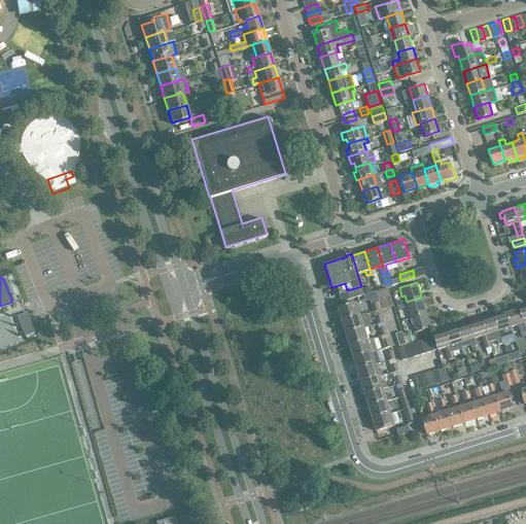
[(378,295),(384,293),(389,291),(387,285),(376,289),(378,295)]
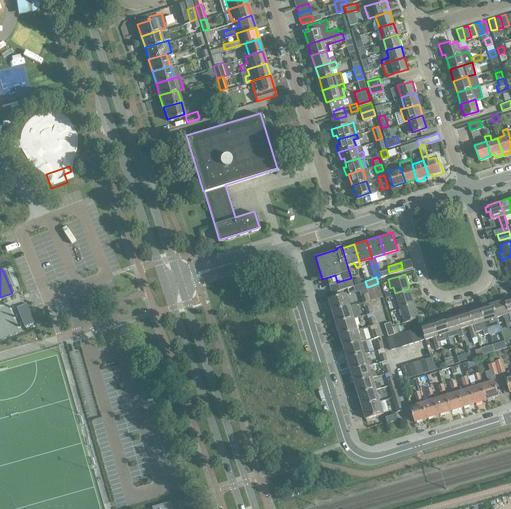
[(351,278),(337,282),(339,289),(353,284),(351,278)]
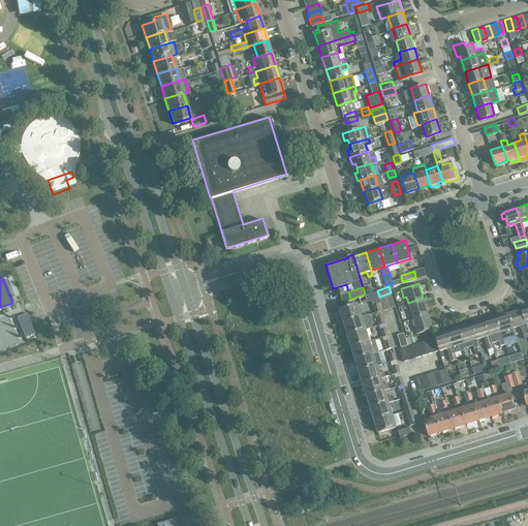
[(385,295),(389,307),(395,305),(391,292),(385,295)]
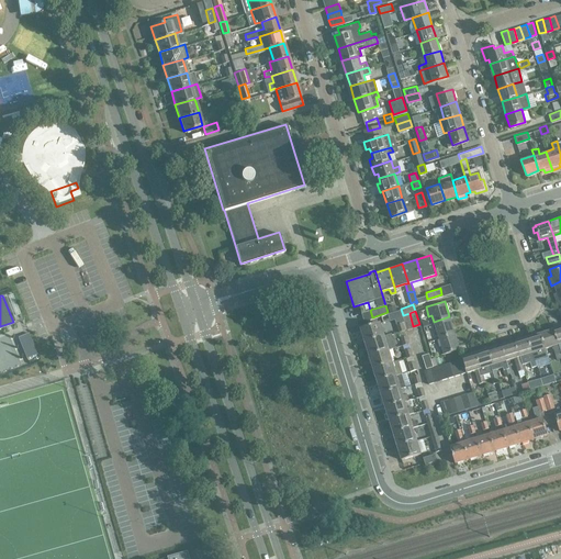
[(413,326),(410,313),(403,315),(406,328),(413,326)]
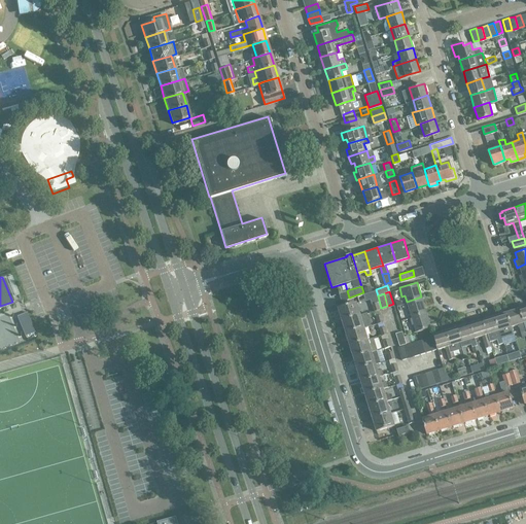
[(373,310),(379,308),(375,295),(370,298),(373,310)]
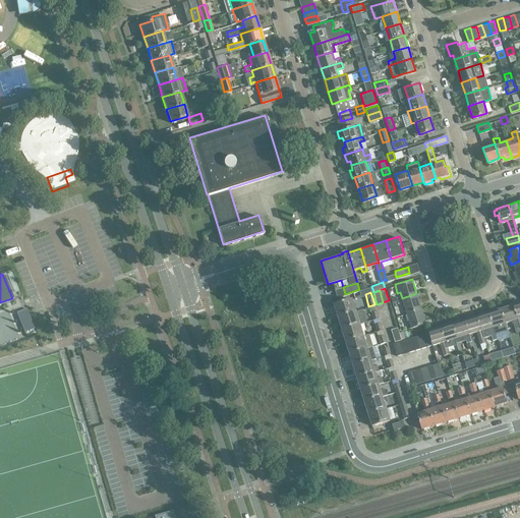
[(406,312),(420,307),(416,293),(402,298),(406,312)]
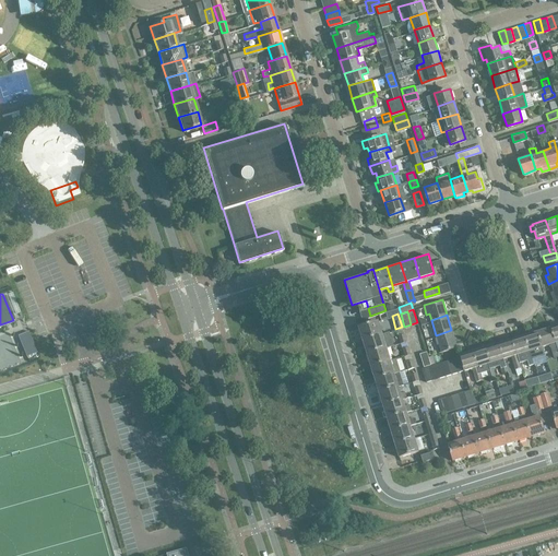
[(363,339),(381,333),(377,320),(358,326),(363,339)]
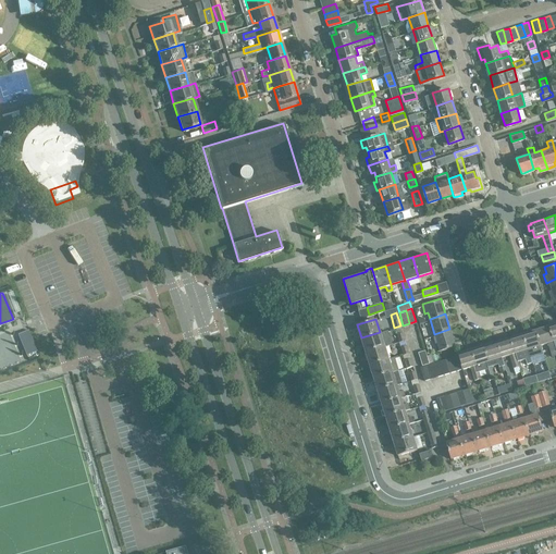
[(548,325),(535,330),(540,344),(553,340),(548,325)]
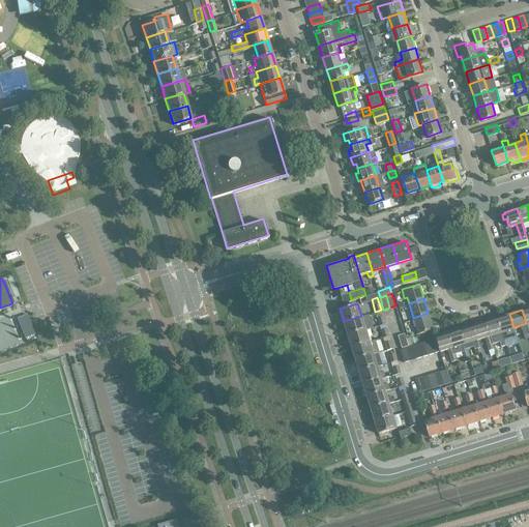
[(21,326),(30,322),(26,312),(16,316),(21,326)]
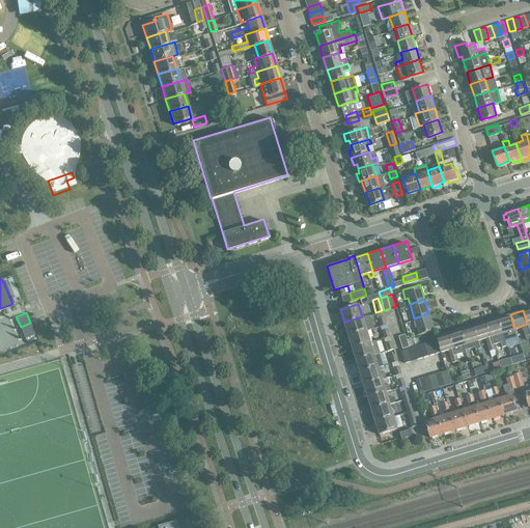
[(428,313),(414,318),(419,333),(434,328),(428,313)]
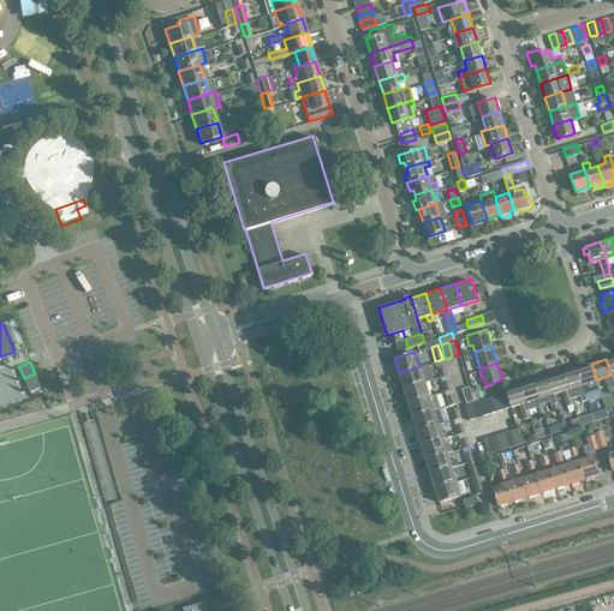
[(419,366),(399,372),(403,387),(424,381),(433,378),(428,364),(419,366)]
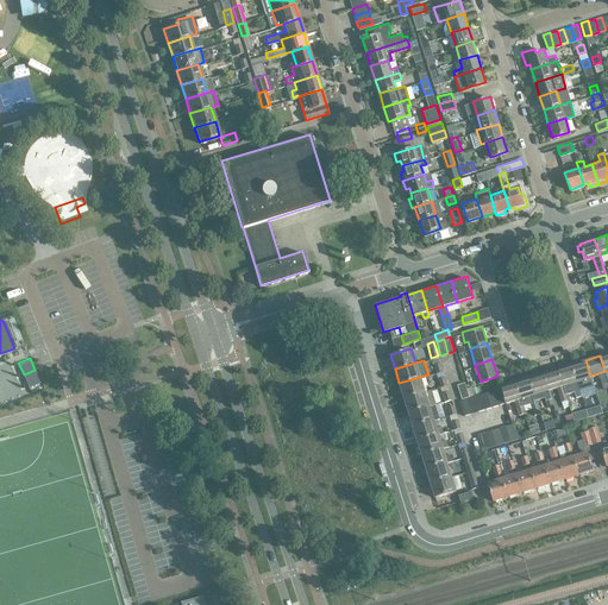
[(585,360),(571,364),(576,380),(585,377),(589,391),(595,390),(590,376),(585,360)]
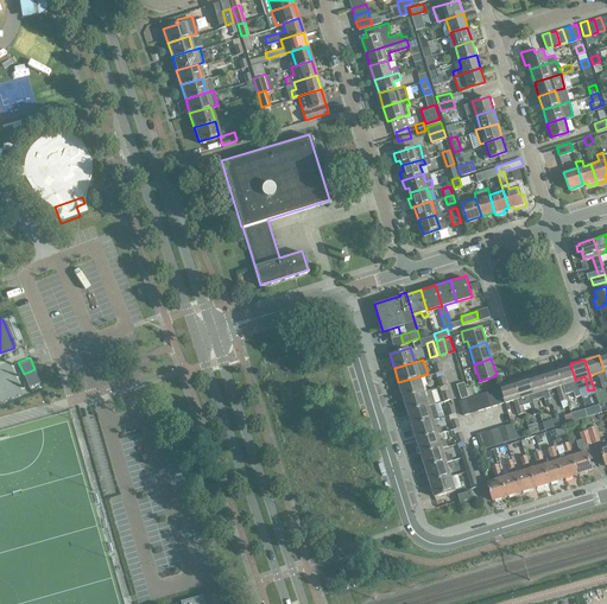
[(570,363),(556,368),(561,383),(575,380),(570,363)]
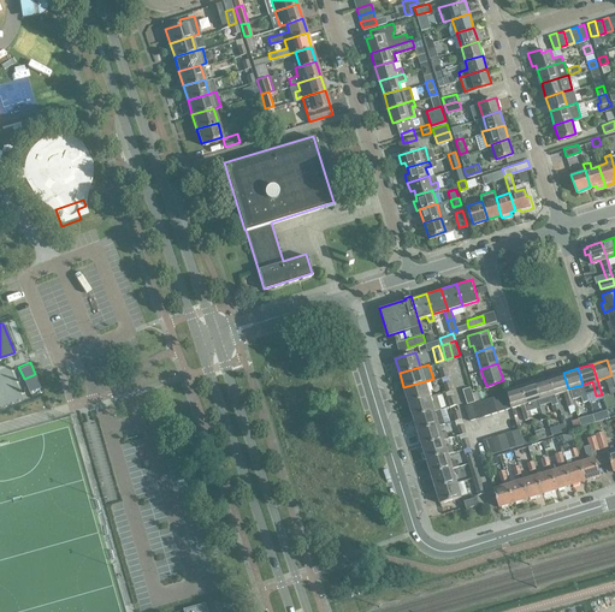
[(563,373),(549,378),(555,393),(562,391),(569,410),(574,409),(568,388),(563,373)]
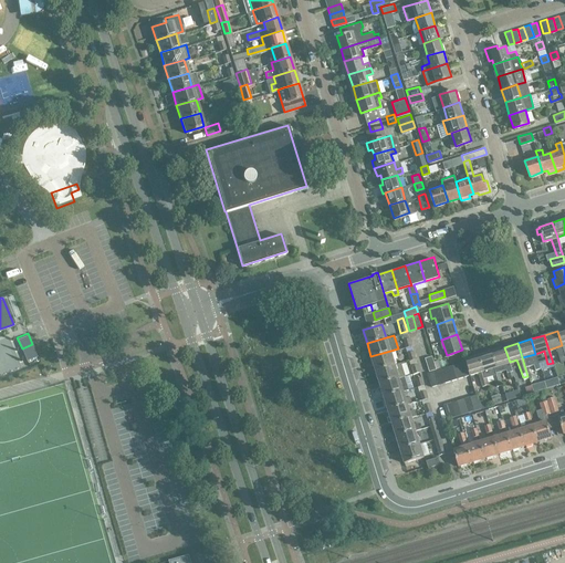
[(441,347),(435,350),(438,358),(443,356),(441,347)]
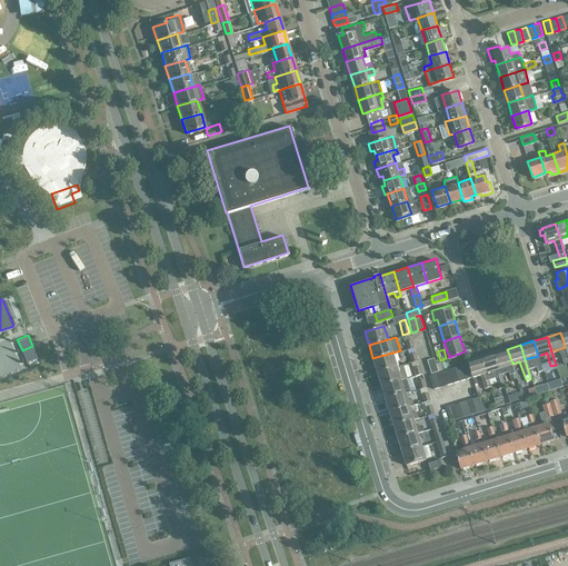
[(507,349),(494,353),(500,373),(508,370),(510,378),(512,377),(515,386),(519,385),(512,364),(507,349)]
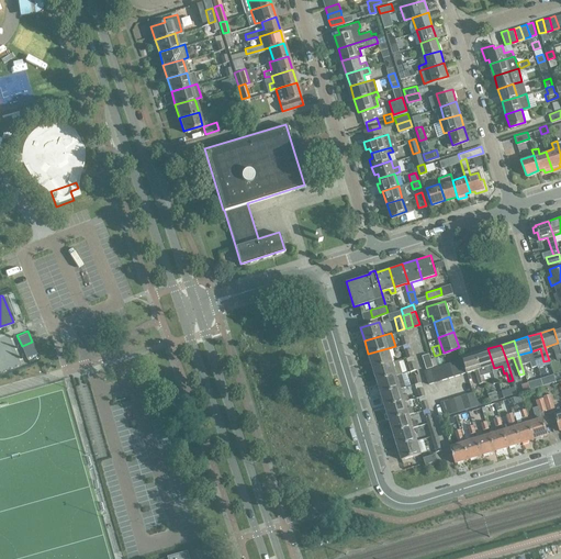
[(372,367),(392,361),(388,348),(368,354),(372,367)]
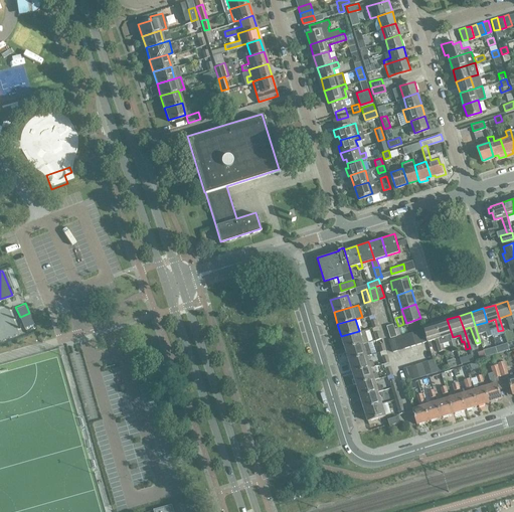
[(447,319),(435,323),(441,342),(448,340),(450,346),(455,344),(453,337),(447,319)]
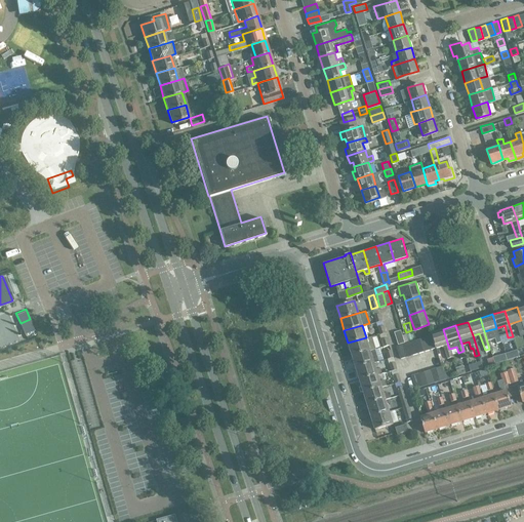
[(397,343),(404,340),(400,328),(394,330),(397,343)]
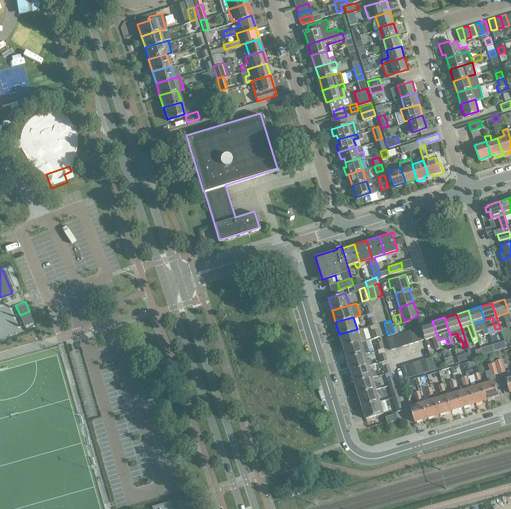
[(438,340),(432,321),(420,325),(424,338),(425,338),(431,336),(435,348),(440,346),(438,340)]
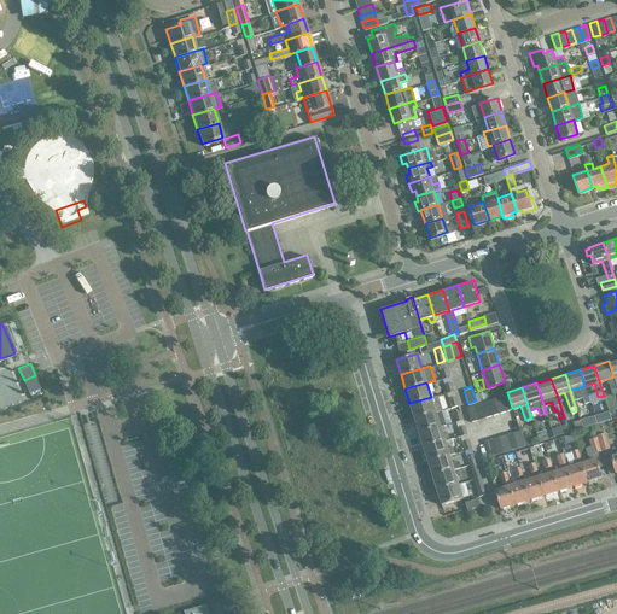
[(501,395),(506,409),(512,408),(507,392),(501,395)]
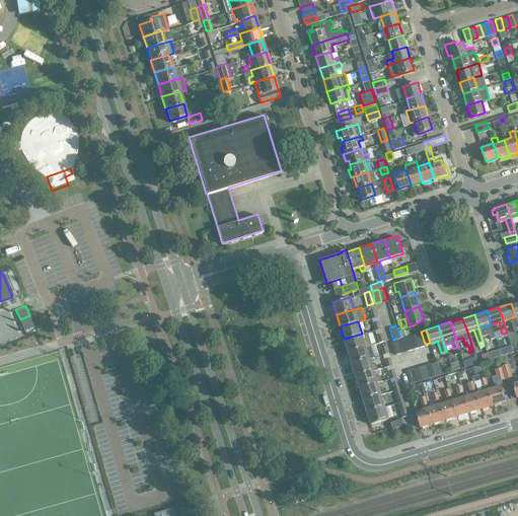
[(367,332),(362,334),(344,339),(348,351),(365,346),(371,344),(367,332)]
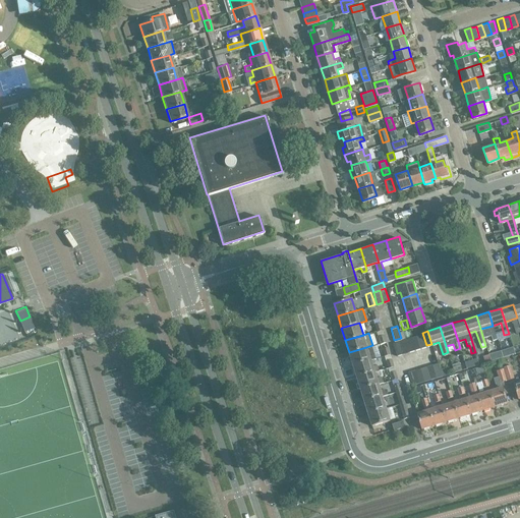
[(416,334),(420,347),(426,345),(422,333),(416,334)]
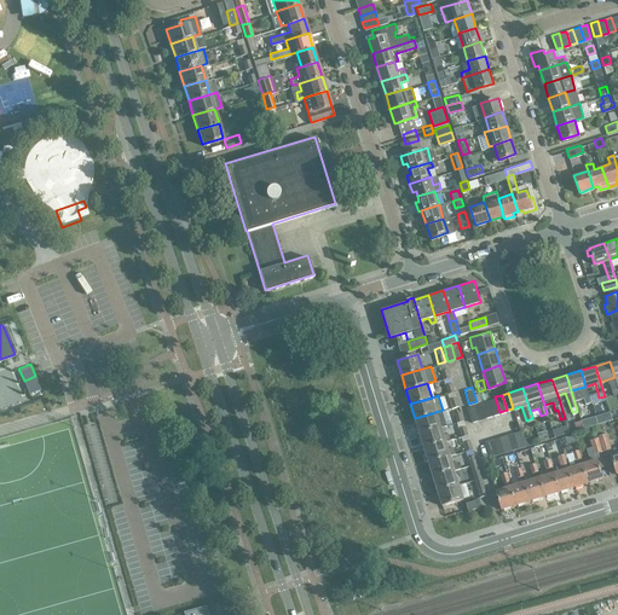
[(458,405),(456,396),(449,398),(451,407),(458,405)]
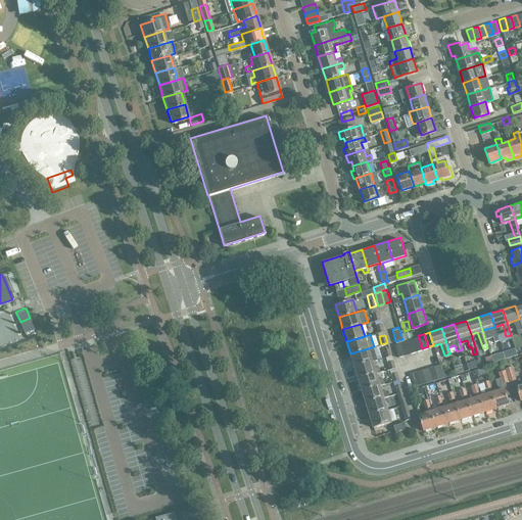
[(412,337),(416,350),(422,348),(418,335),(412,337)]
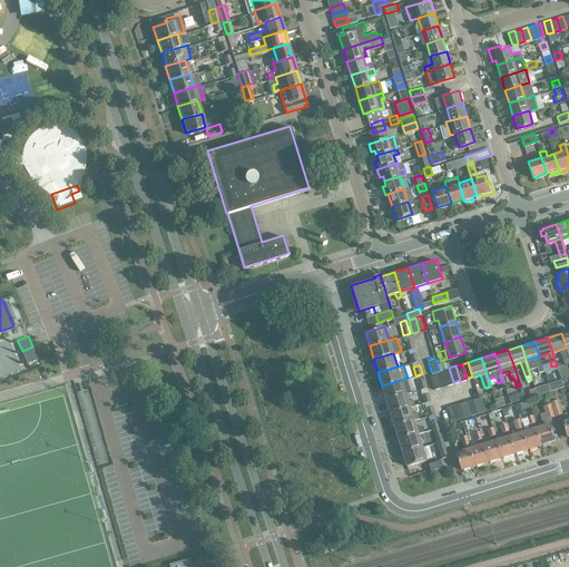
[(442,370),(447,384),(453,382),(449,368),(442,370)]
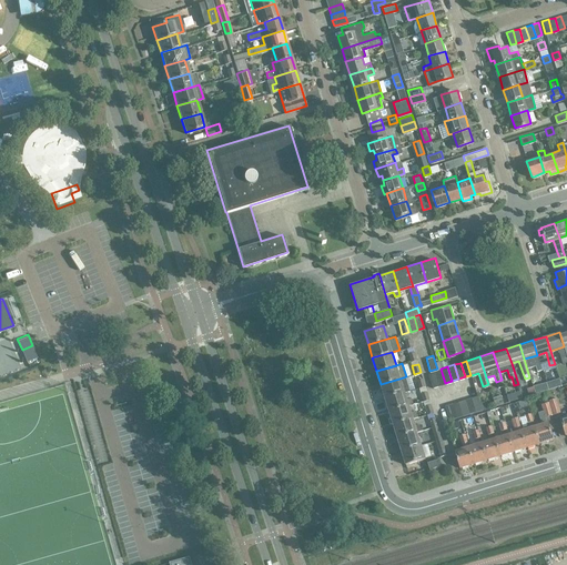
[(434,371),(438,385),(445,383),(441,369),(434,371)]
